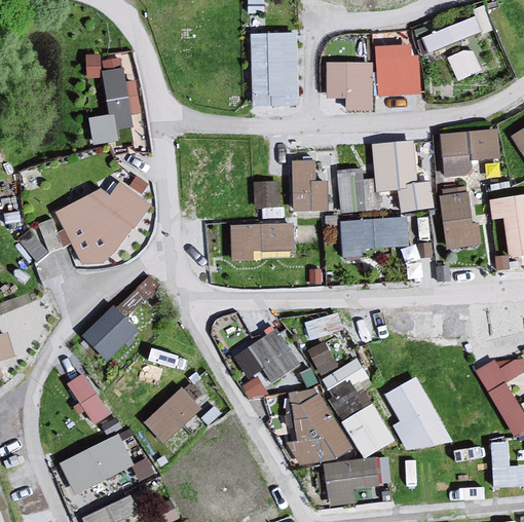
[(248,0),(248,10),(262,9),(262,0),(248,0)]
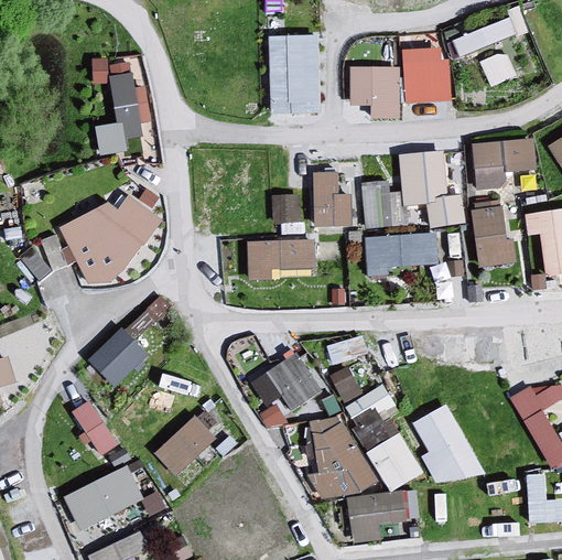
[(511,19),(453,42),(460,56),(529,29),(519,2),(507,8),(511,19)]
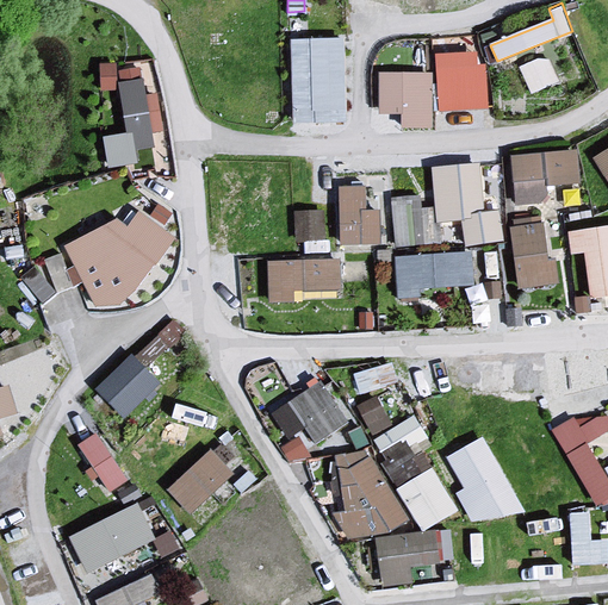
[(346,120),(343,38),(291,39),(295,123),(346,120)]
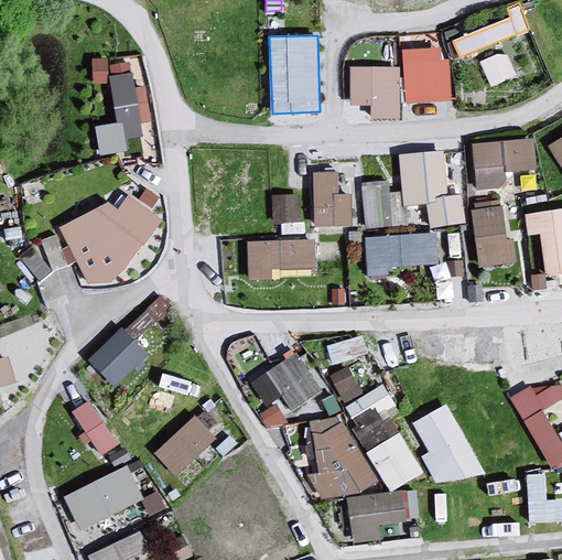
[(444,46),(401,49),(404,100),(449,98),(447,88),(453,87),(452,58),(444,60),(444,46)]
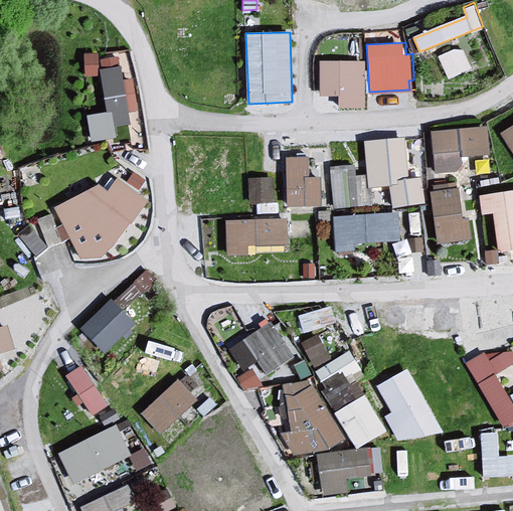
[(473,66),(464,47),(455,47),(438,54),(448,77),(473,66)]
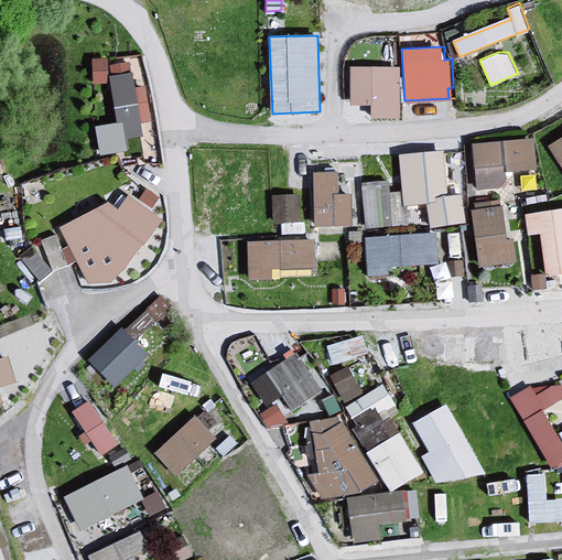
[(106,57),(92,58),(93,81),(107,79),(106,57)]
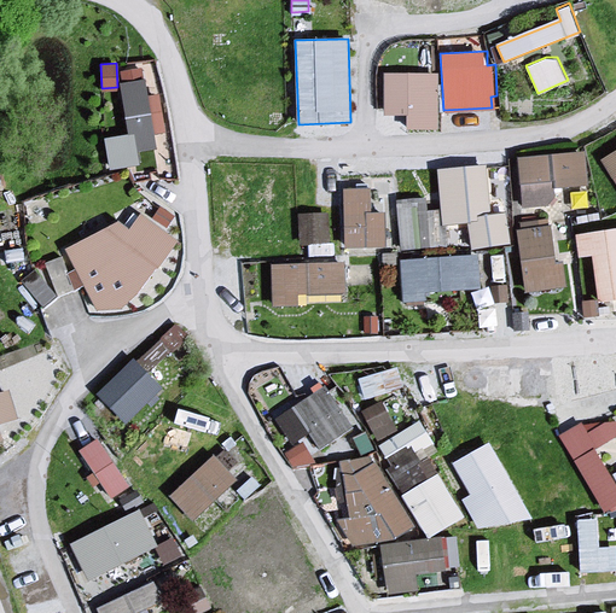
[(437,71),(383,71),(383,115),(408,115),(408,128),(437,128),(437,71)]
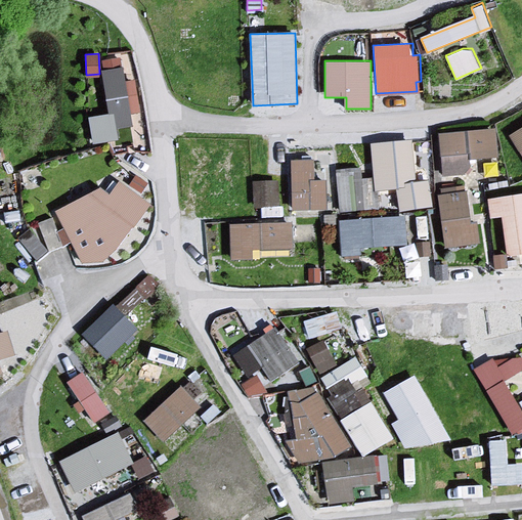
[(125,82),(122,68),(101,71),(109,114),(89,117),(93,142),(129,137),(127,127),(132,126),(130,114),(140,112),(135,80),(125,82)]
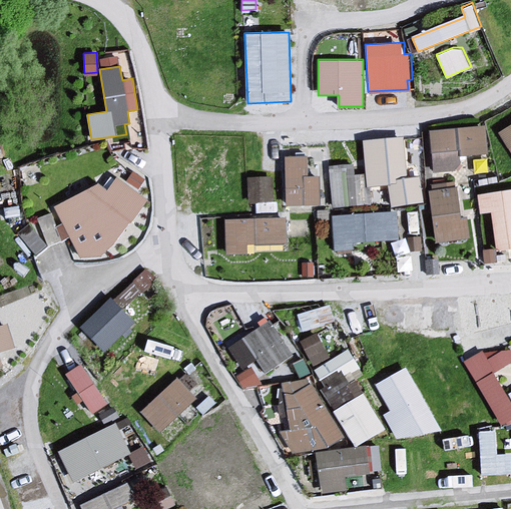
[(485,125),(428,129),(431,172),(459,170),(458,155),(488,153),(485,125)]
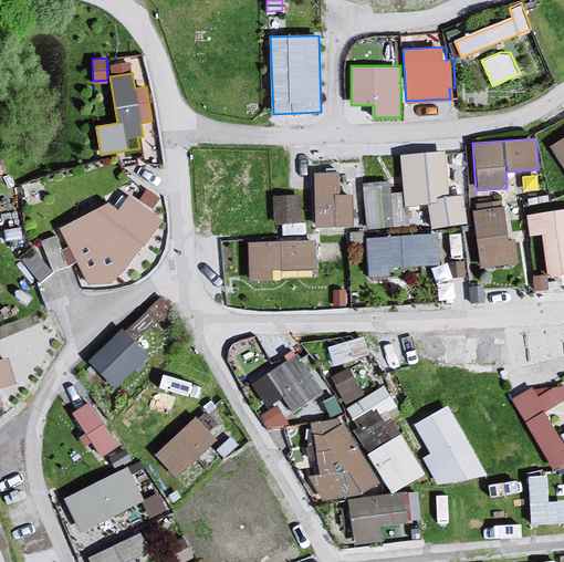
[(563,139),(553,147),(563,164),(563,139)]
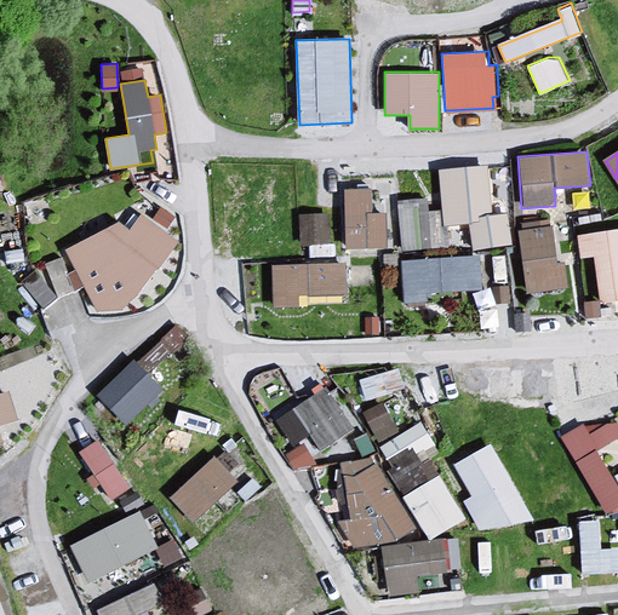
[(446,208),(448,224),(471,222),(474,247),(511,243),(508,210),(492,211),(487,166),(442,171),(446,208)]
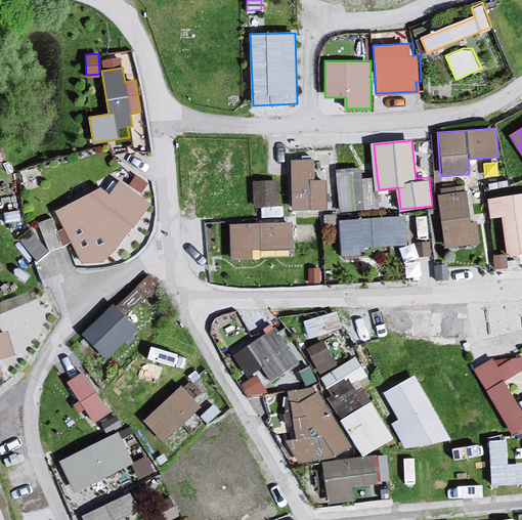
[(313,160),(288,161),(291,211),(328,209),(327,180),(314,181),(313,160)]
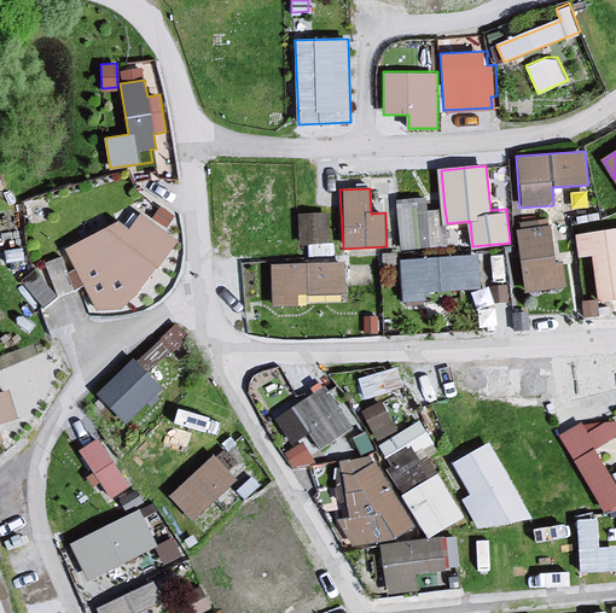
[(424,196),(395,199),(400,249),(448,244),(447,223),(445,208),(425,210),(424,196)]
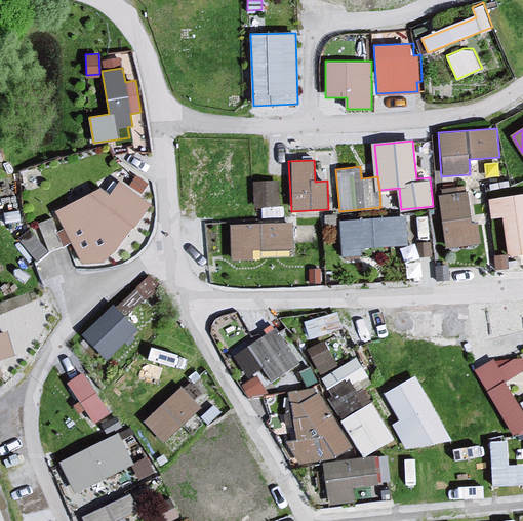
[(147,183),(135,175),(128,185),(139,193),(147,183)]
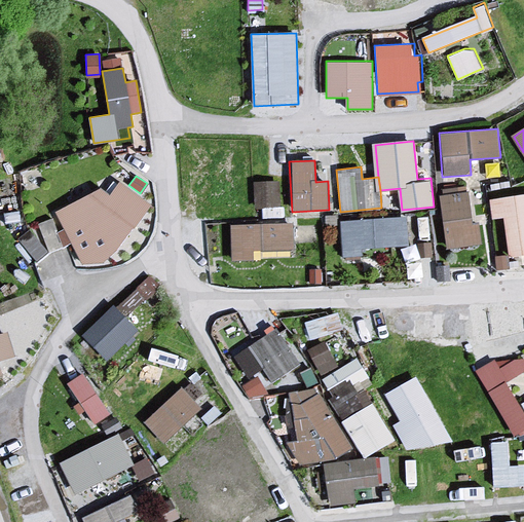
[(282,178),(254,180),(256,207),(284,204),(282,178)]
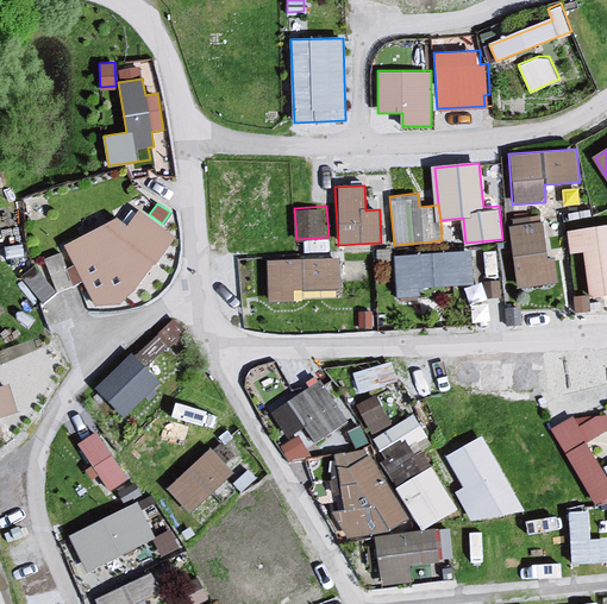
[(117,218),(63,245),(93,304),(119,303),(173,238),(139,212),(126,226),(117,218)]
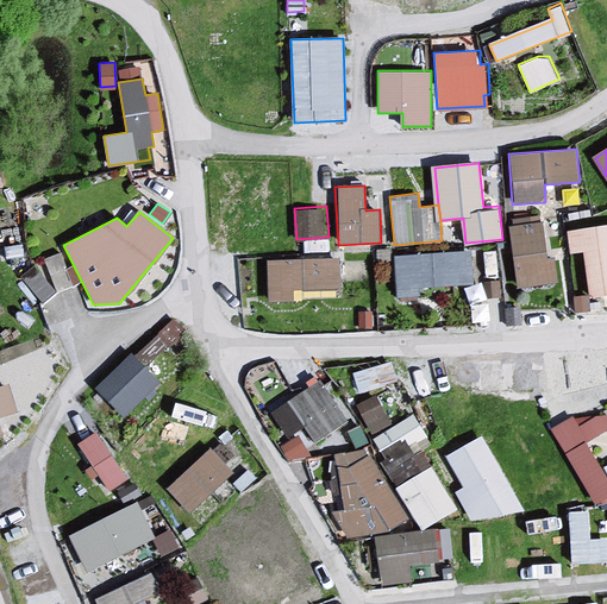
[(546,258),(539,214),(508,219),(519,288),(559,282),(556,257),(546,258)]
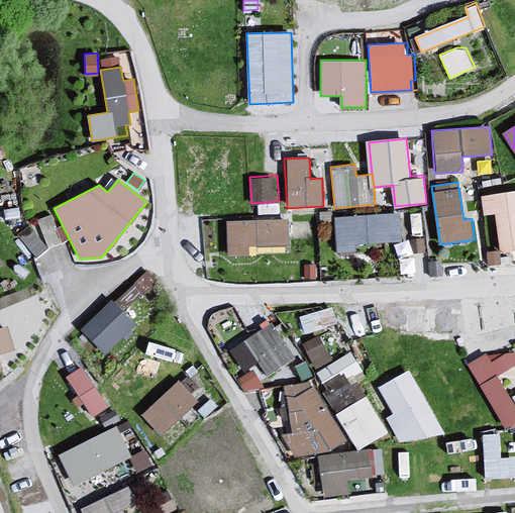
[(514,190),(480,195),(482,214),(496,213),(501,252),(514,249),(514,190)]
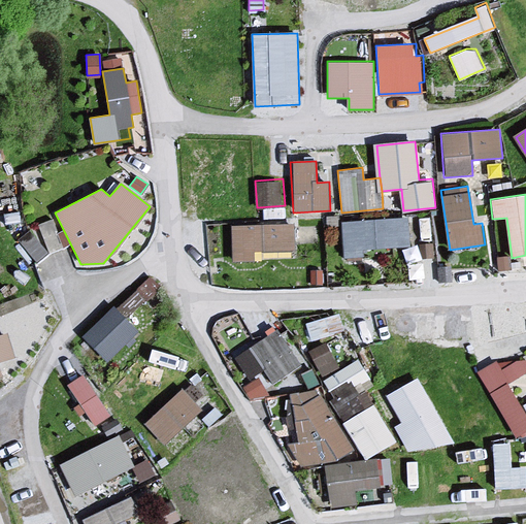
[(411,247),(408,216),(340,221),(342,261),(361,259),(360,250),(411,247)]
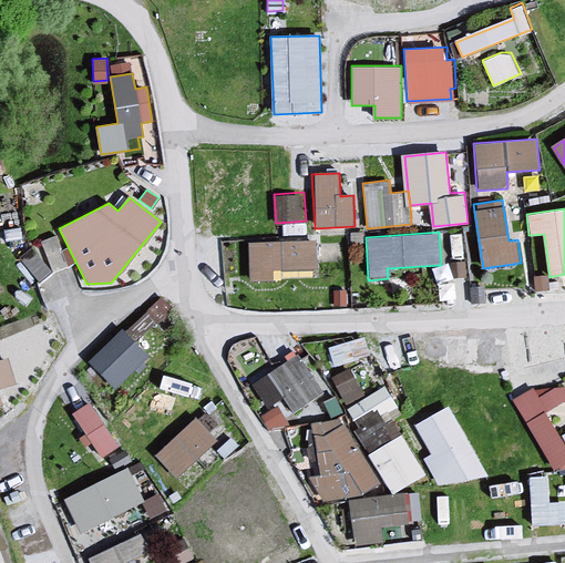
[(53,235),(41,239),(52,269),(64,265),(53,235)]
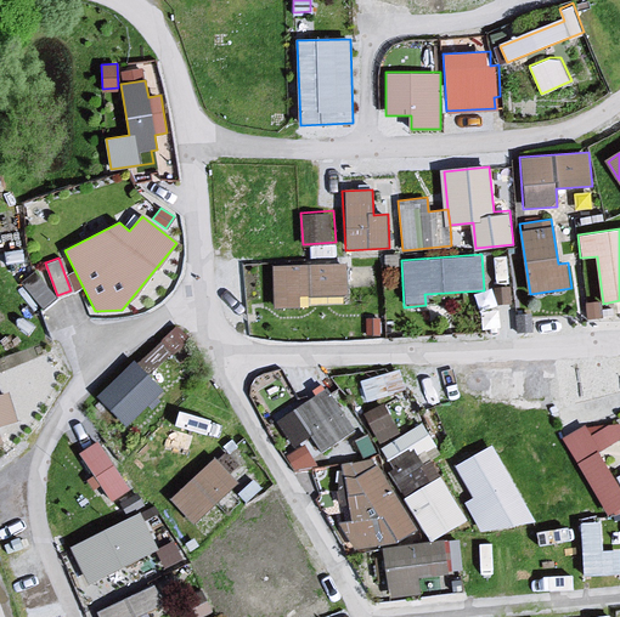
[(347,265),(271,266),(272,307),(302,307),(302,298),(348,295),(347,265)]
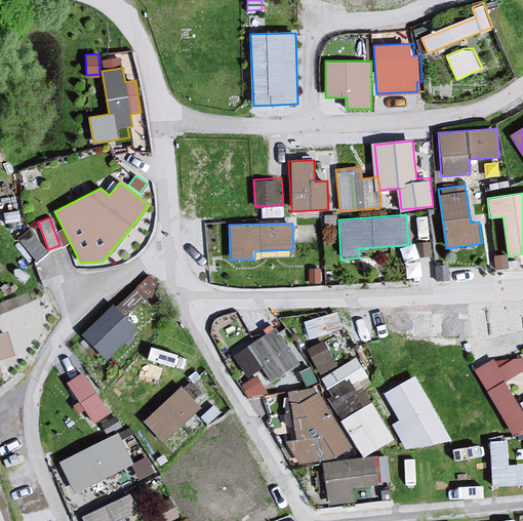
[(45,249),(28,230),(18,238),(35,257),(45,249)]
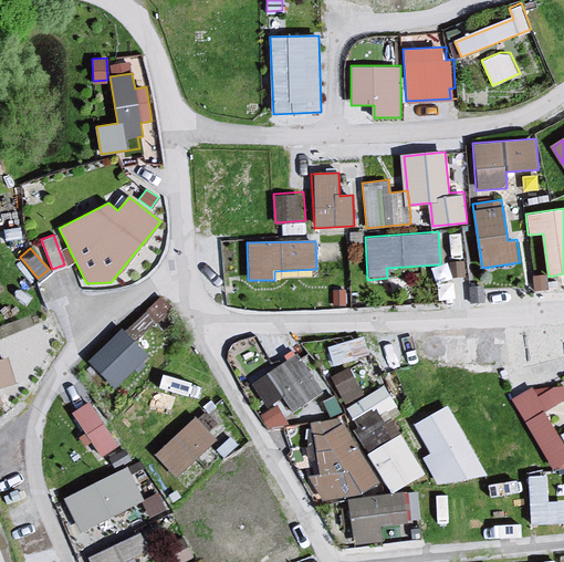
[(481,288),(471,288),(471,299),(481,299),(481,288)]
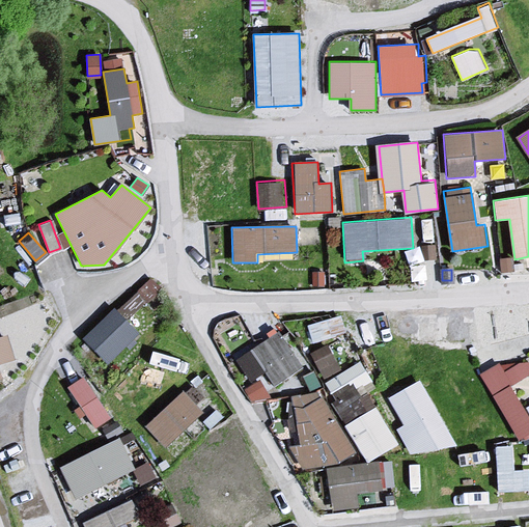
[(321,273),(313,273),(313,283),(322,283),(321,273)]
